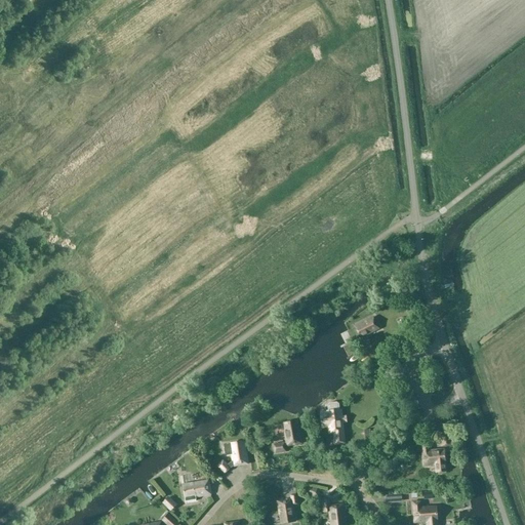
[(362,338),(380,329),(374,318),(356,327),(362,338)]
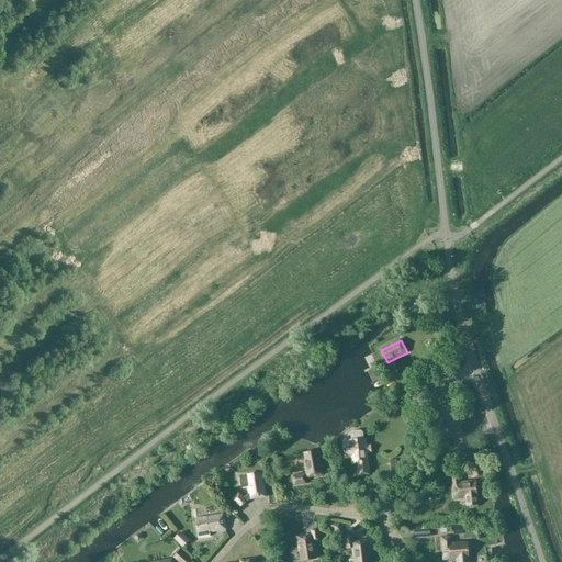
[(438,350),(433,353),(436,360),(441,358),(438,350)]
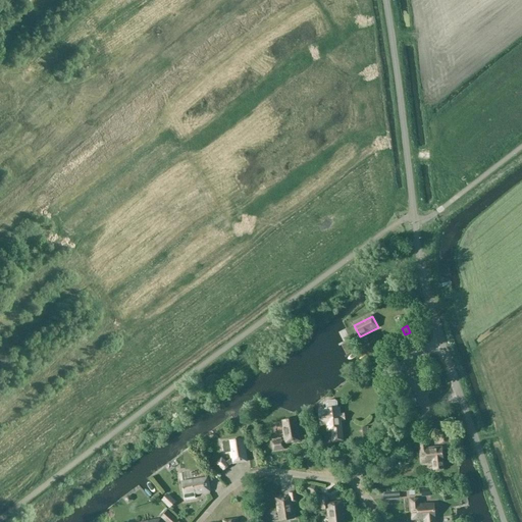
[(401,360),(405,370),(414,367),(408,351),(404,353),(406,359),(401,360)]
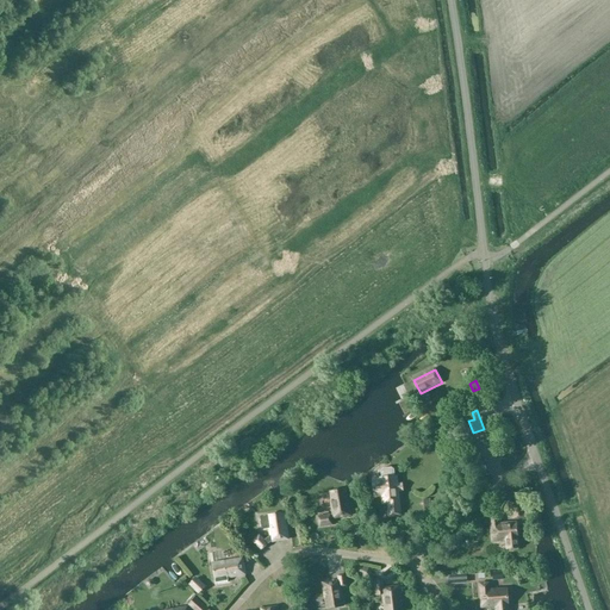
[(372,480),(373,490),(374,498),(381,497),(383,505),(390,504),(391,516),(402,515),(398,478),(380,479),(380,480),(372,480)]
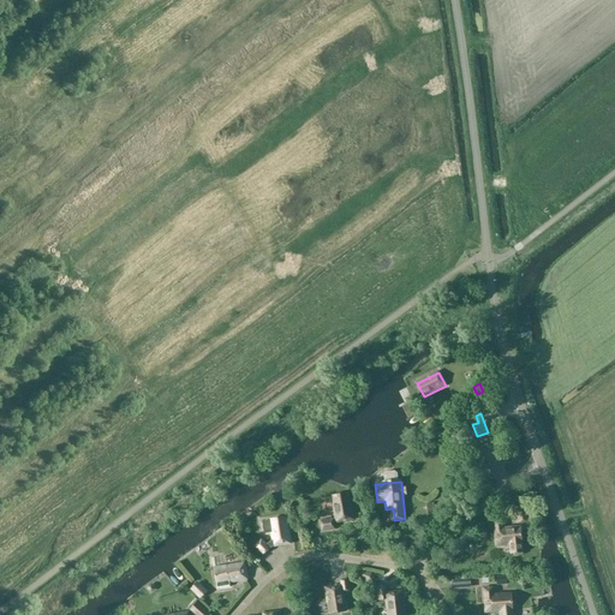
[(336,519),(321,521),(323,531),(335,529),(334,524),(353,520),(348,494),(334,496),(335,506),(334,506),(336,519)]
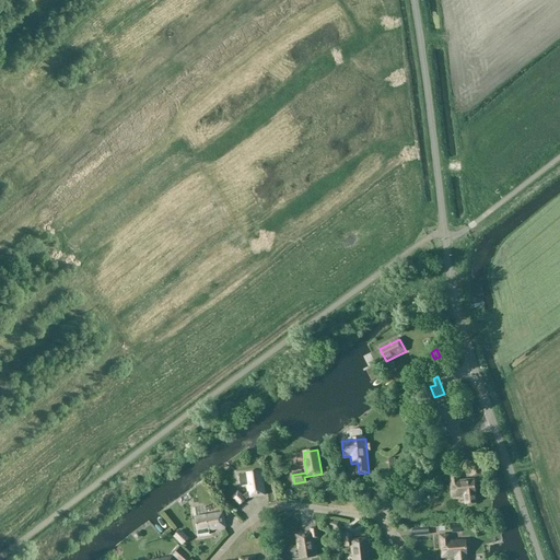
[(481,476),(480,464),(471,465),(473,477),(481,476)]
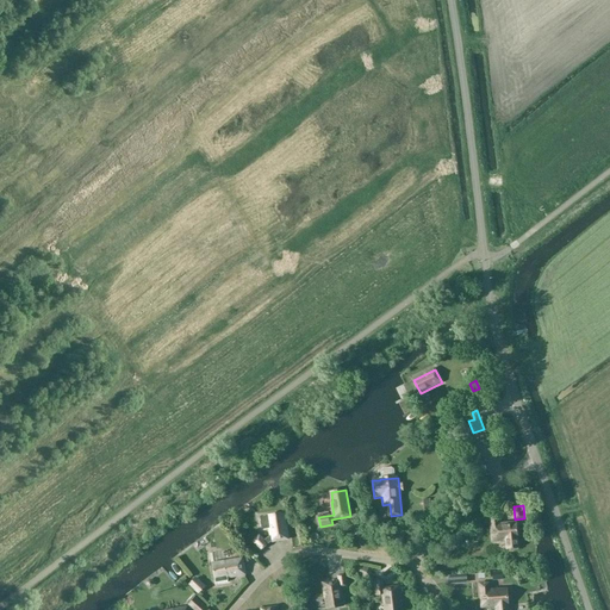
[(285,514),(268,516),(268,517),(261,518),(263,529),(271,528),(272,536),(265,541),(260,536),(254,542),(262,551),(268,545),(272,542),(288,540),(285,514)]
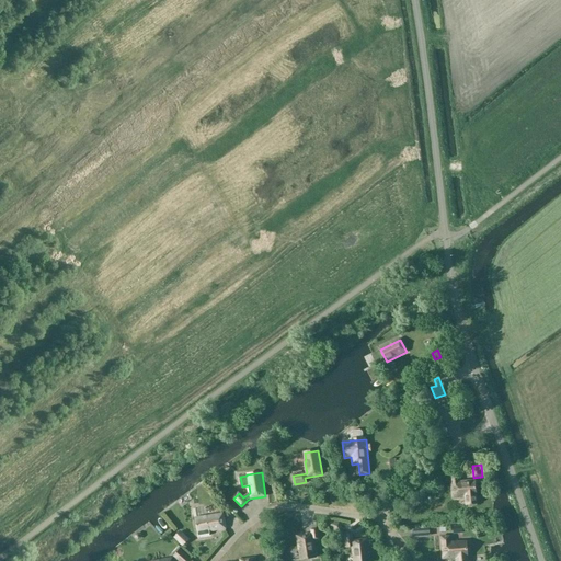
[(459,477),(451,477),(454,499),(466,497),(467,506),(478,505),(477,495),(476,481),(460,482),(459,477)]
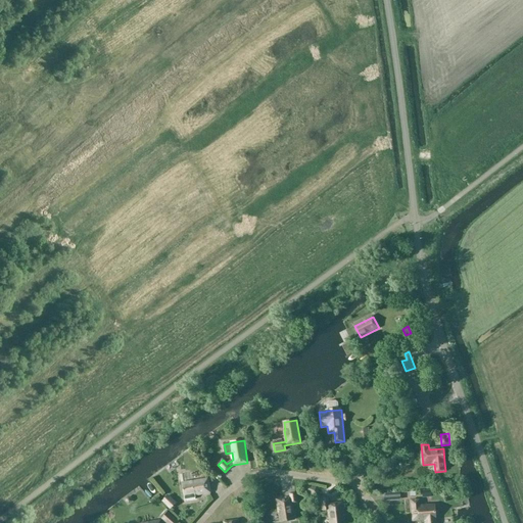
[(208,479),(183,483),(185,496),(193,495),(193,496),(210,493),(208,479)]
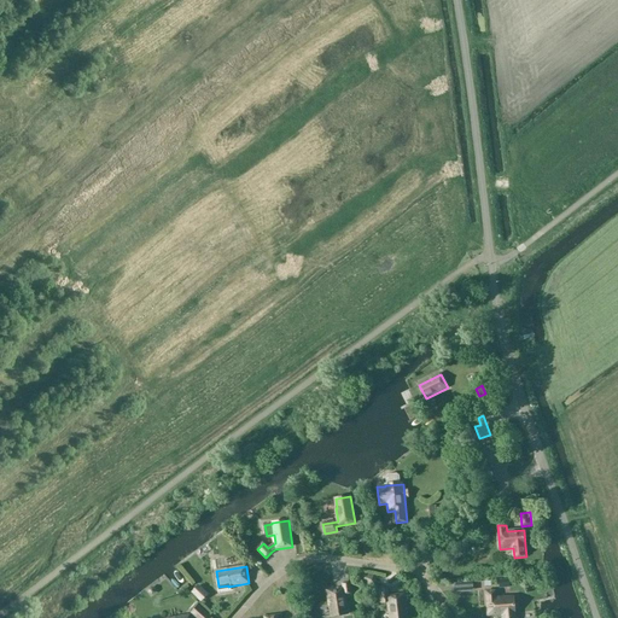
[(343,588),(327,590),(330,604),(332,617),(348,614),(345,595),(351,594),(350,583),(343,584),(343,588)]
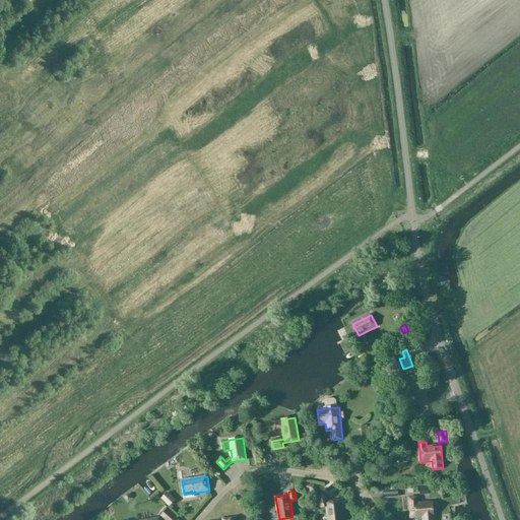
[(161,498),(169,506),(175,501),(167,493),(161,498)]
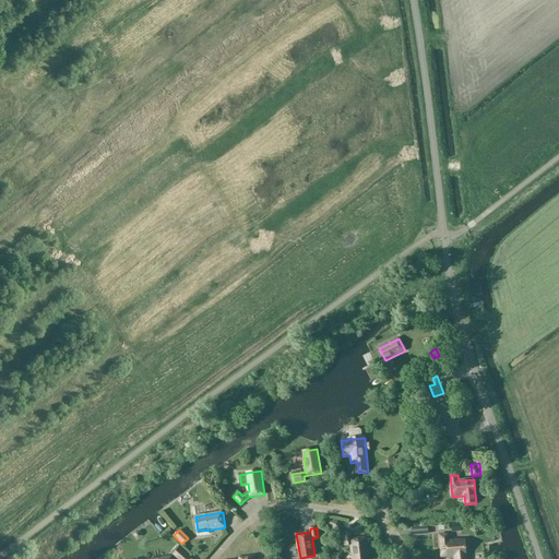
[(352,535),(345,536),(346,546),(346,549),(352,549),(353,555),(353,558),(368,558),(366,537),(352,539),(352,535)]
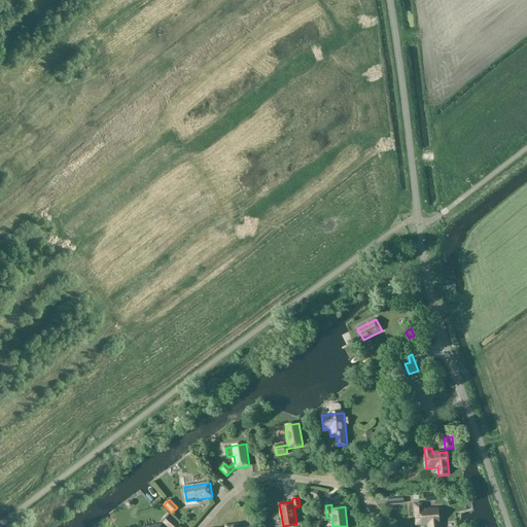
[(417,526),(429,525),(428,526),(438,526),(438,510),(423,511),(423,504),(415,505),(417,526)]
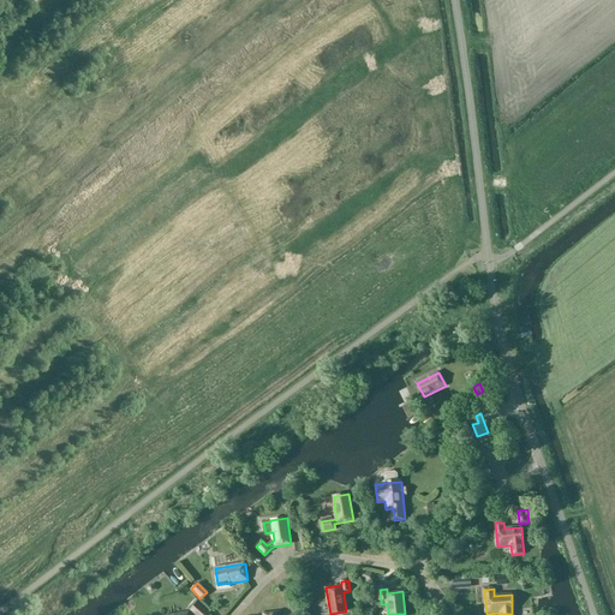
[(206,614),(208,613),(197,603),(192,609),(198,614),(206,614)]
